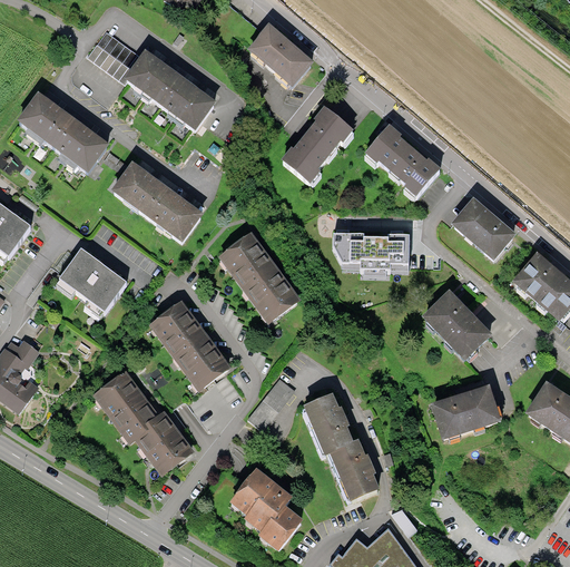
[(268,21),(246,47),(294,88),(316,61),(268,21)]
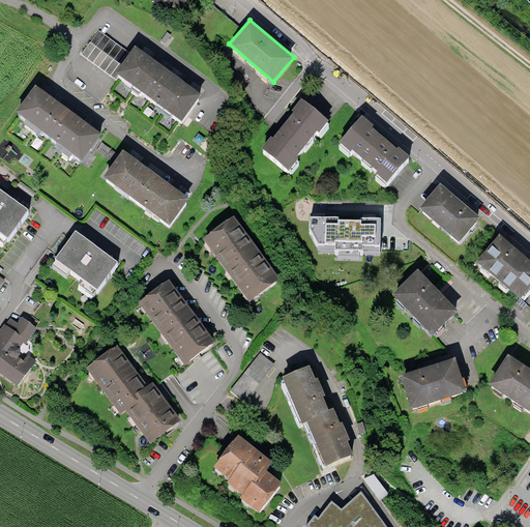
[(116,74),(131,51),(99,27),(82,52),(113,75),(116,74)]
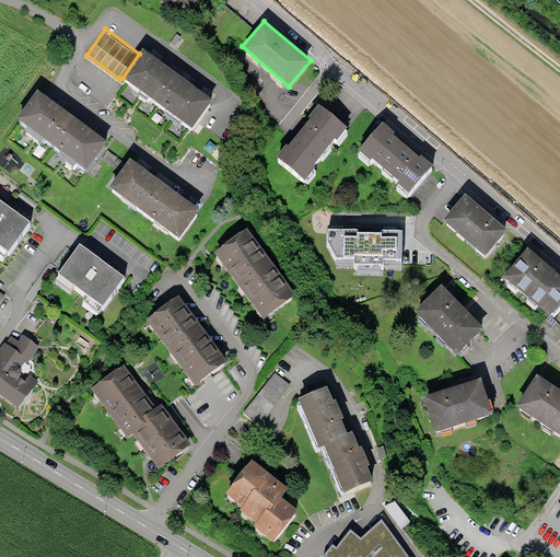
[(139,54),(123,78),(190,128),(211,100),(143,49),(139,54)]
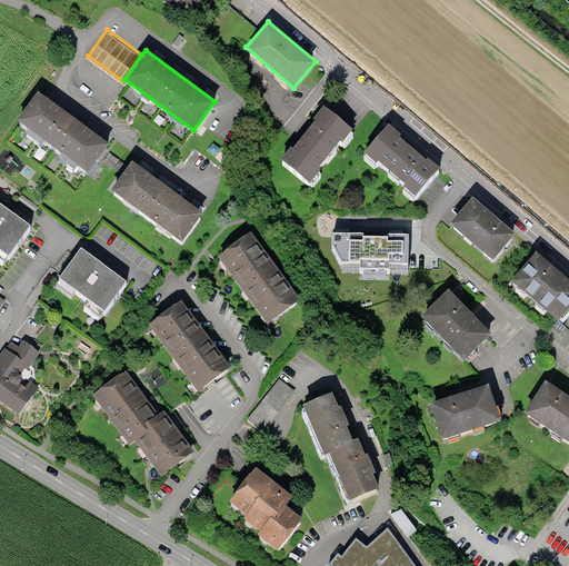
[(36,92),(16,119),(88,172),(108,145),(36,92)]
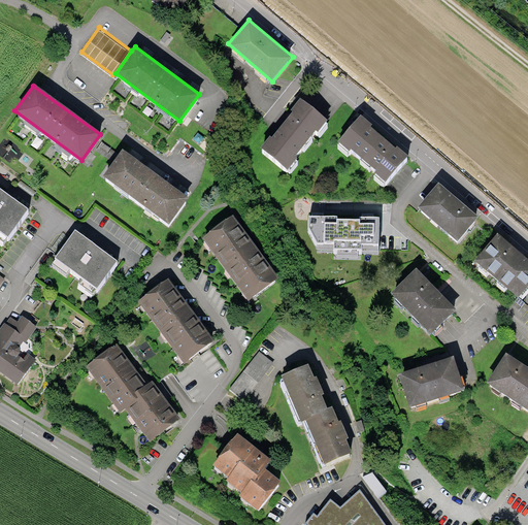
[(270,138),(261,149),(290,171),(297,162),(295,161),(316,135),(317,136),(328,123),(299,100),(290,112),(292,113),(271,139),(270,138)]
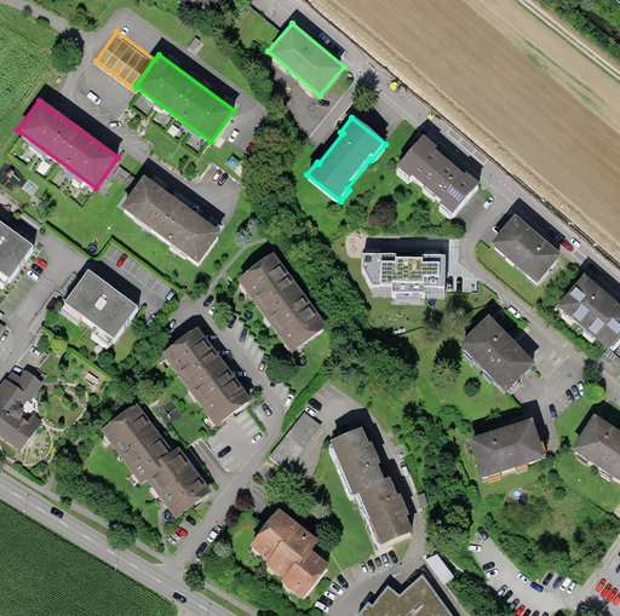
[(396,168),(409,179),(411,178),(438,201),(436,205),(451,218),(481,183),(425,134),(396,168)]
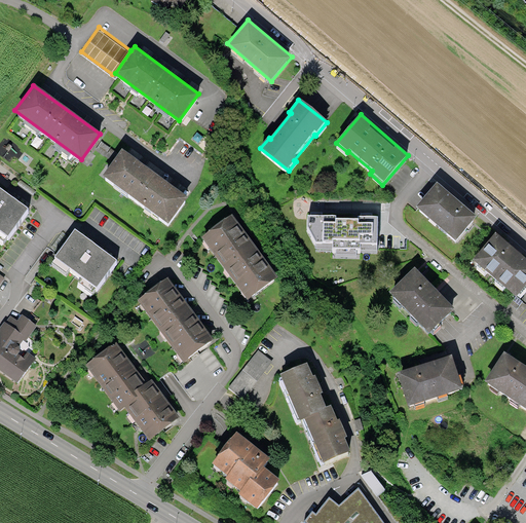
[(121,149),(103,174),(168,222),(187,196),(121,149)]
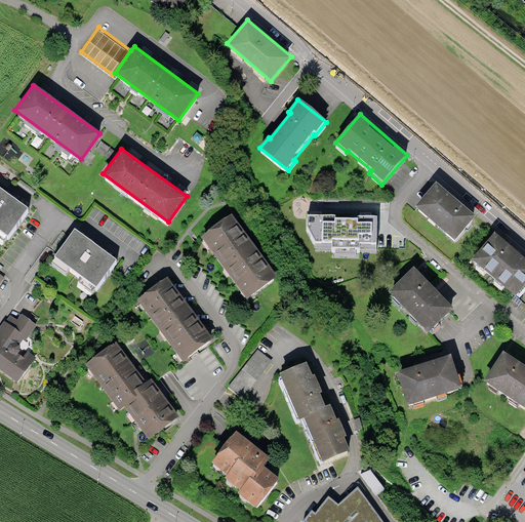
[(436,181),(414,206),(454,240),(477,215),(436,181)]
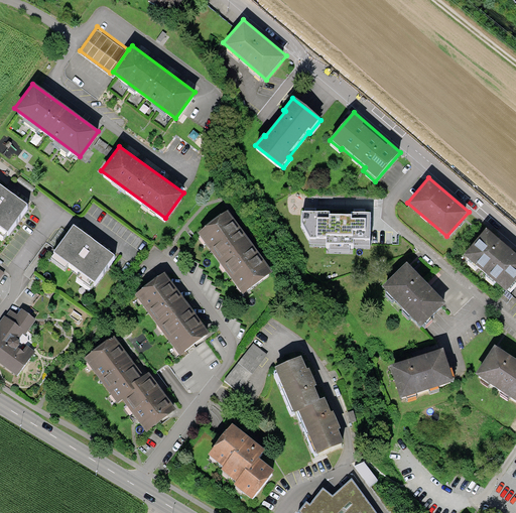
[(0,188),(0,230),(3,233),(23,206),(0,188)]
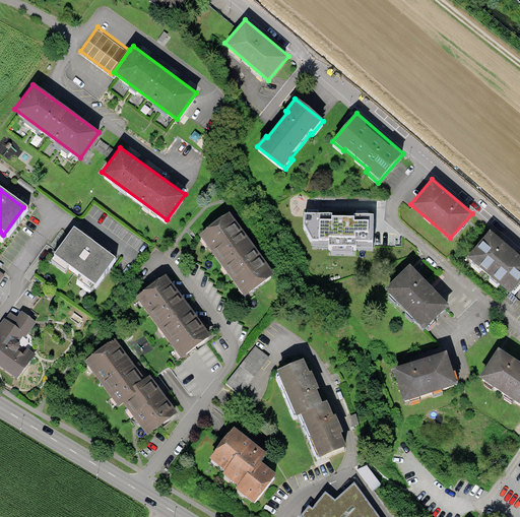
[(332,210),(307,209),(306,220),(313,236),(313,243),(332,244),(332,250),(353,251),(353,245),(374,245),(375,210),(353,209),(353,213),(332,212),(332,210)]
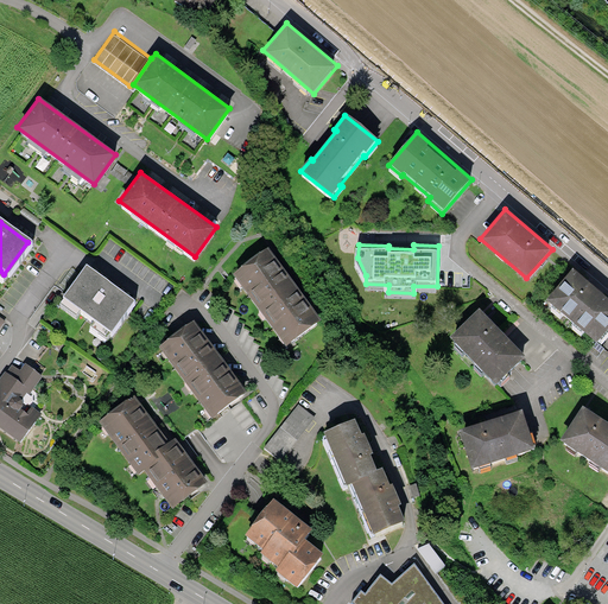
[(267,247),(233,273),(286,344),(321,318),(267,247)]
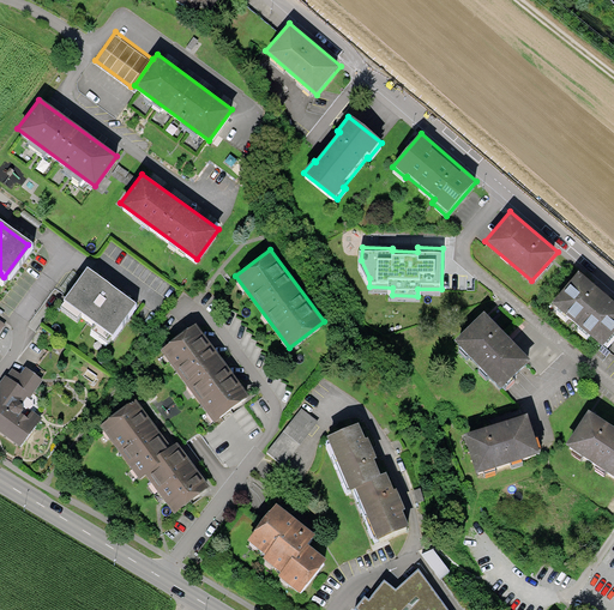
[(88,266),(65,299),(113,333),(137,301),(88,266)]
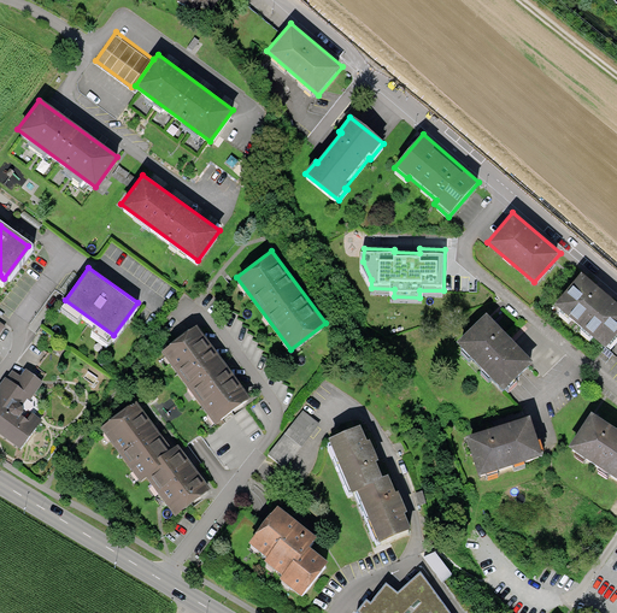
[(616,301),(582,272),(556,304),(606,348),(616,335),(616,301)]
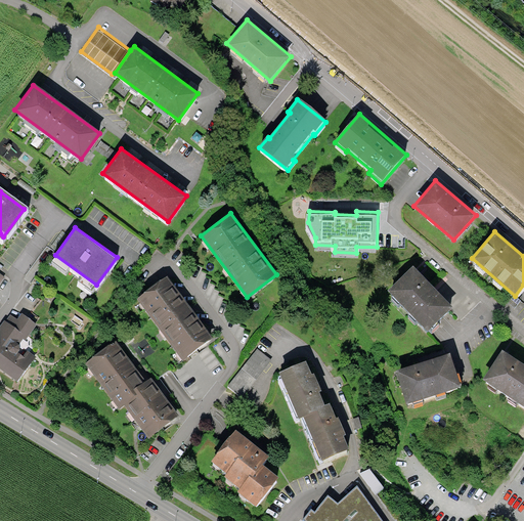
[(408,268),(386,291),(424,329),(446,307),(408,268)]
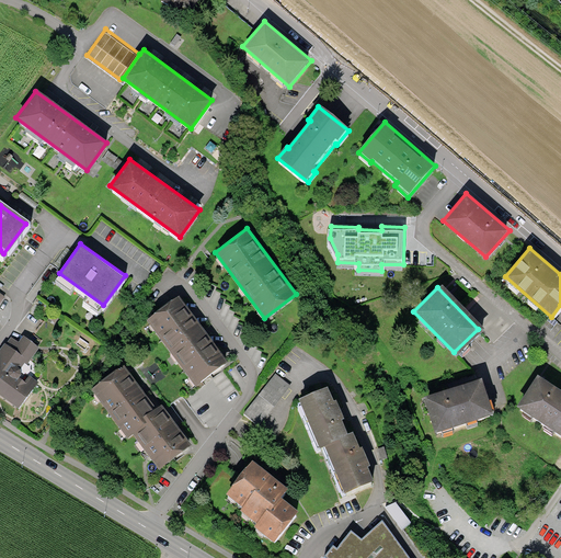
[(178,295),(147,319),(196,384),(227,360),(178,295)]
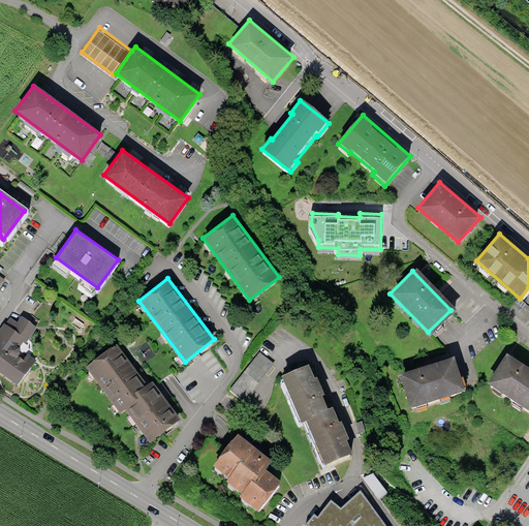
[(6,316),(0,326),(0,370),(17,381),(32,359),(24,353),(20,360),(9,353),(20,338),(23,340),(32,326),(20,317),(16,322),(6,316)]
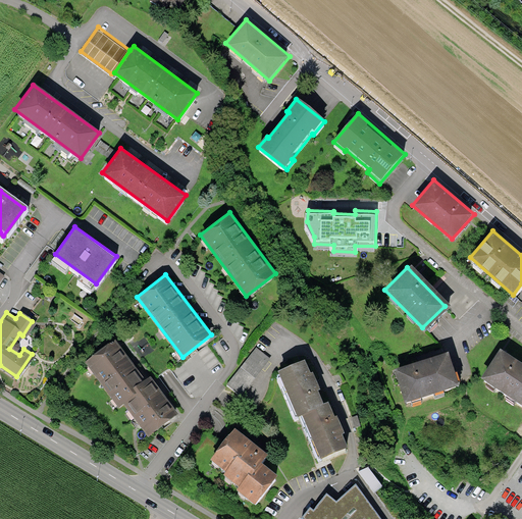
[(115,336),(84,361),(117,405),(121,402),(149,436),(180,412),(151,373),(146,377),(115,336)]
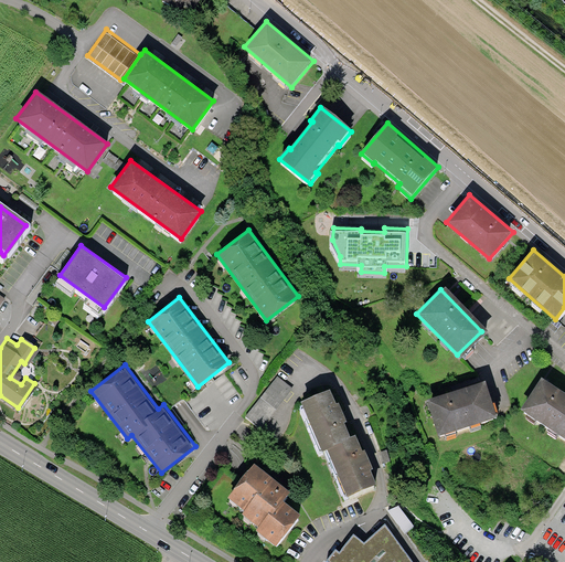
[(277,374),(246,415),(260,426),(292,386),(277,374)]
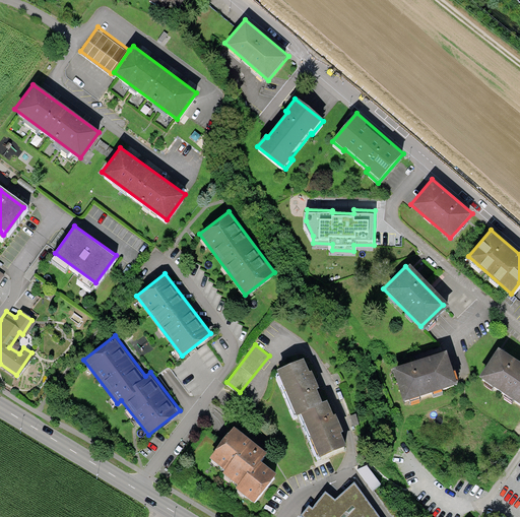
[(519,365),(495,349),(477,377),(519,403),(519,365)]
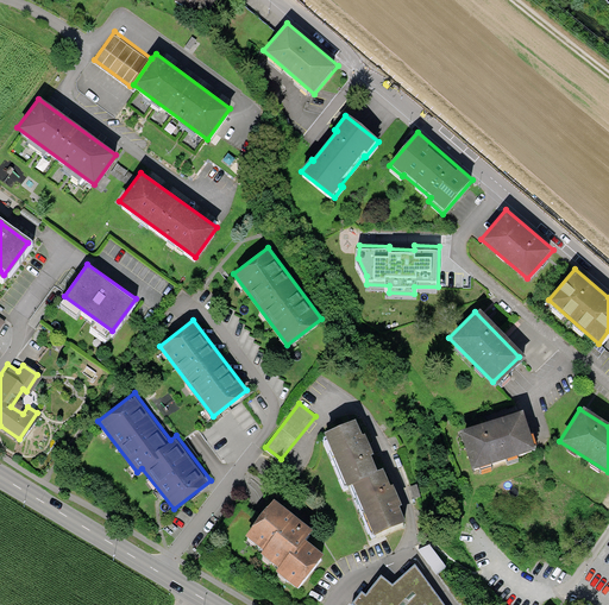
[(519,414),(458,432),(469,467),(529,448),(519,414)]
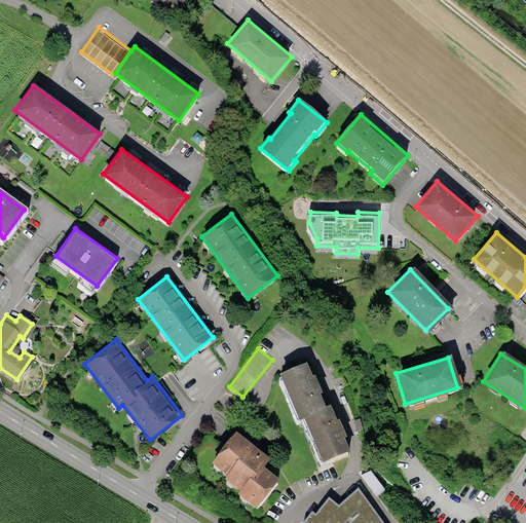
[(303,418),(327,408),(320,394),(323,393),(315,374),(313,375),(307,362),(278,375),(298,420),(303,418)]
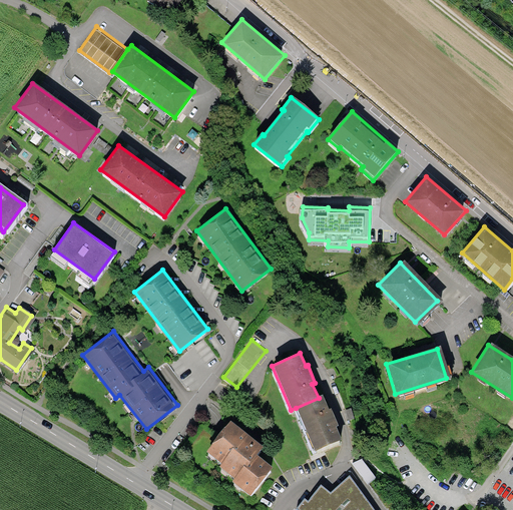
[(319,398),(296,408),(314,450),(341,439),(335,425),(337,424),(331,410),(329,410),(323,396),(319,398)]
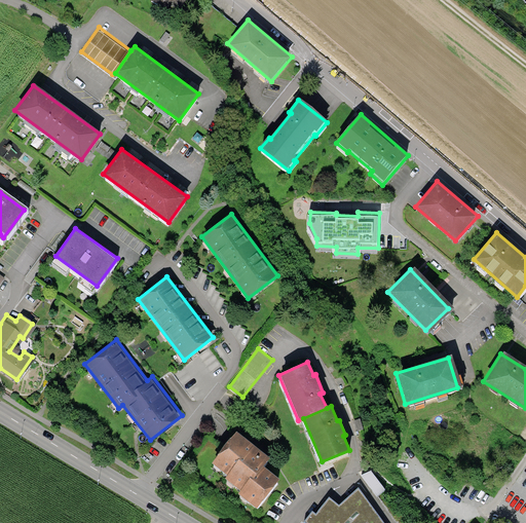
[(224,478),(240,491),(238,494),(256,508),(278,478),(264,467),(271,456),(235,430),(210,463),(226,476),(224,478)]
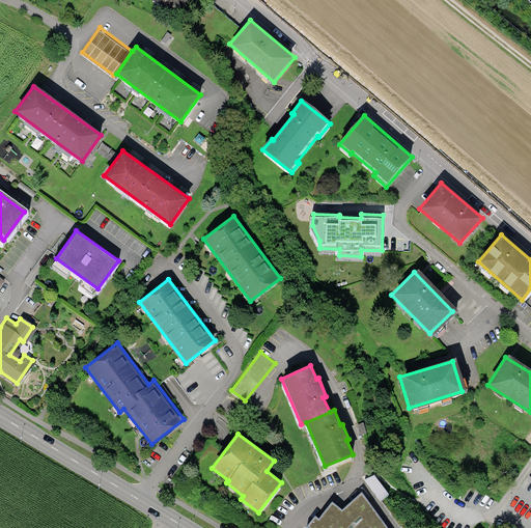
[(388,492),(373,474),(364,478),(380,498),(388,492)]
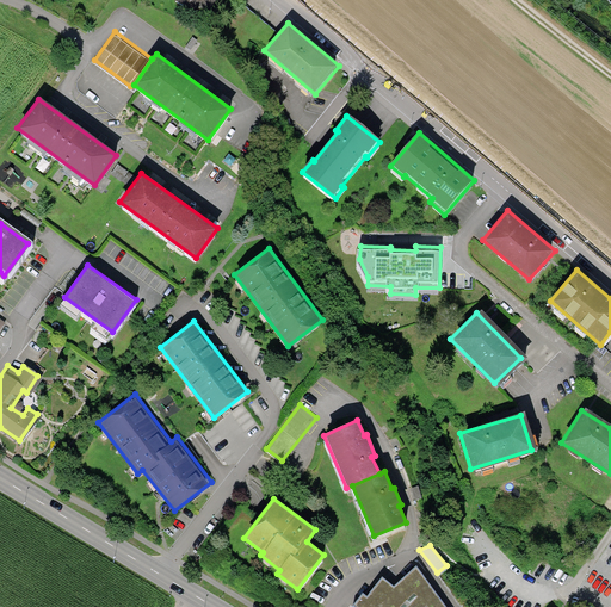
[(448,606),(417,565),(395,586),(383,577),(368,596),(363,593),(352,604),(356,606),(448,606)]
